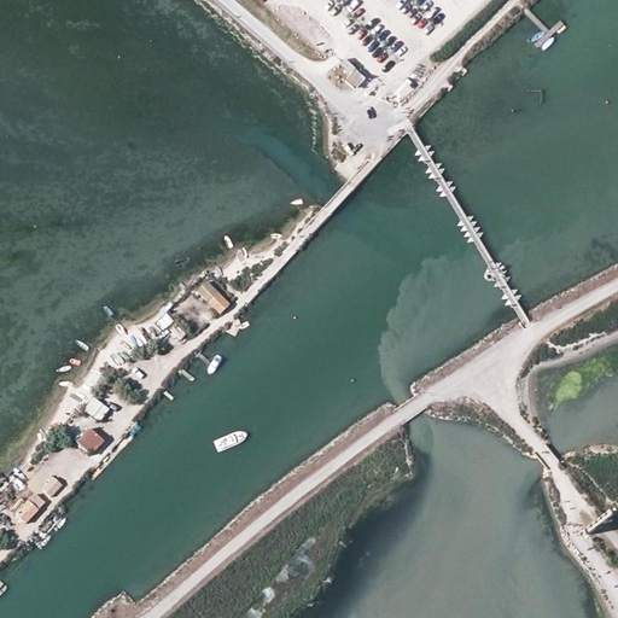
[(355,68),(347,60),(342,66),(350,75),(355,68)]
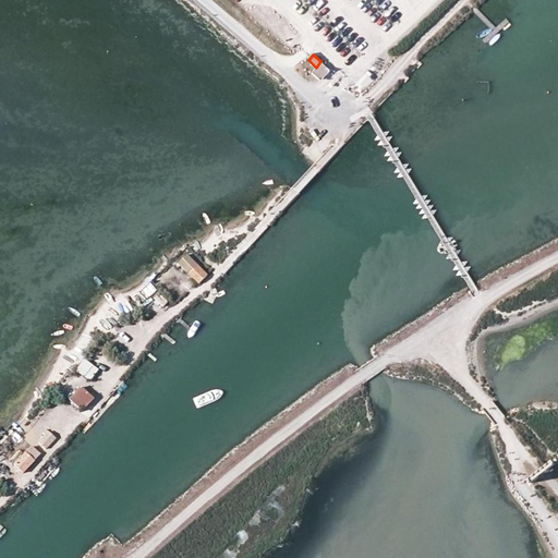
[(330,70),(320,61),(316,68),(311,73),(317,79),(323,79),(330,70)]
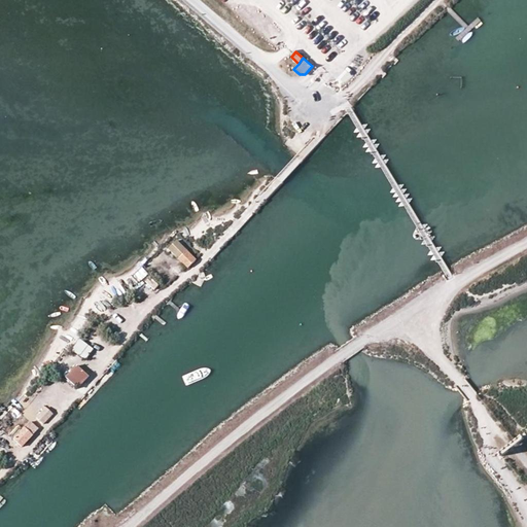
[(171,251),(178,259),(185,251),(178,245),(171,251)]
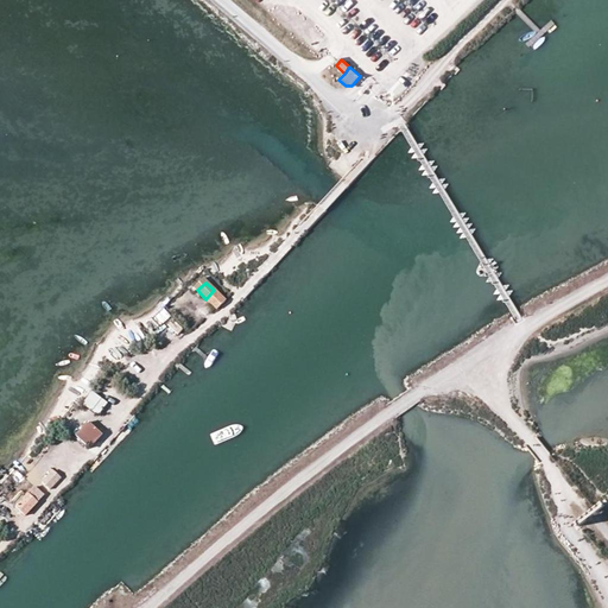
[(225,301),(214,290),(206,299),(217,310),(225,301)]
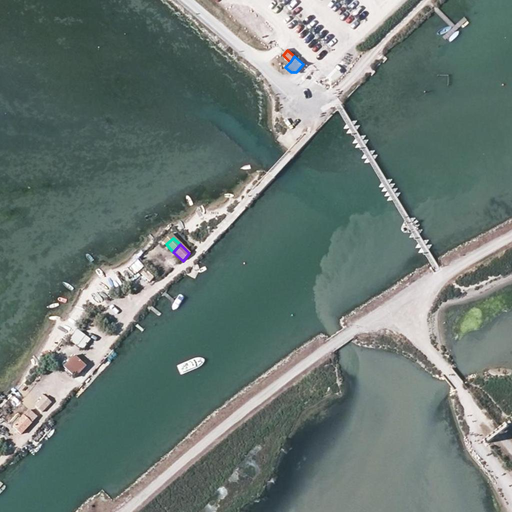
[(133,276),(144,267),(138,260),(127,269),(133,276)]
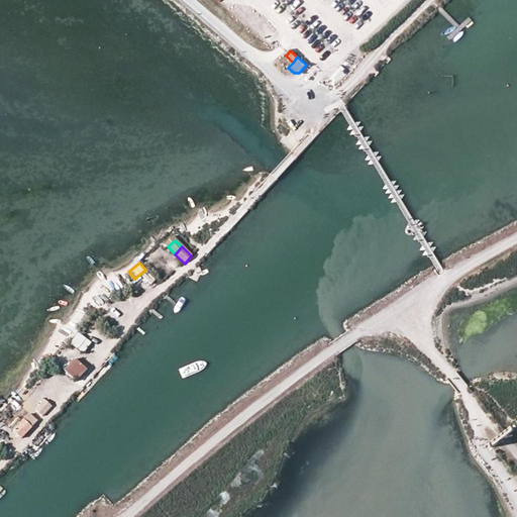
[(83,353),(92,342),(78,331),(70,343),(83,353)]
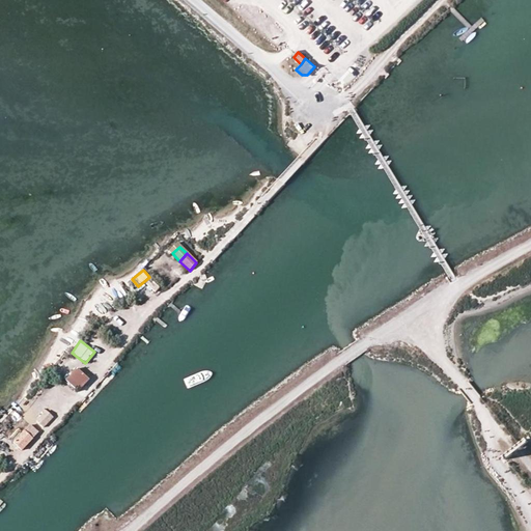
[(66,381),(78,392),(88,381),(77,370),(66,381)]
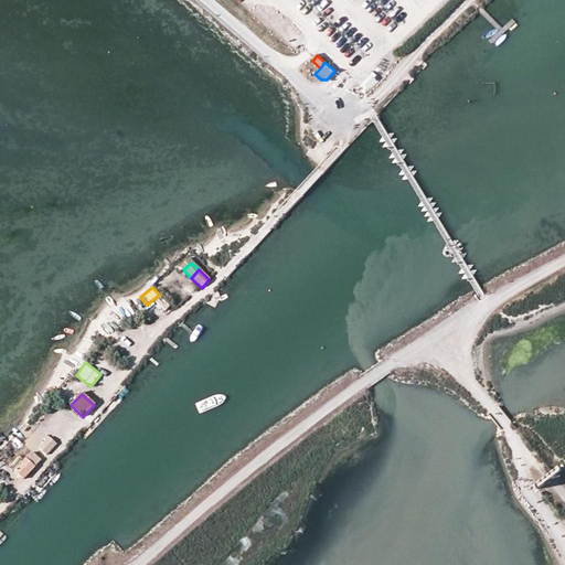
[(40,449),(46,456),(56,445),(49,438),(40,449)]
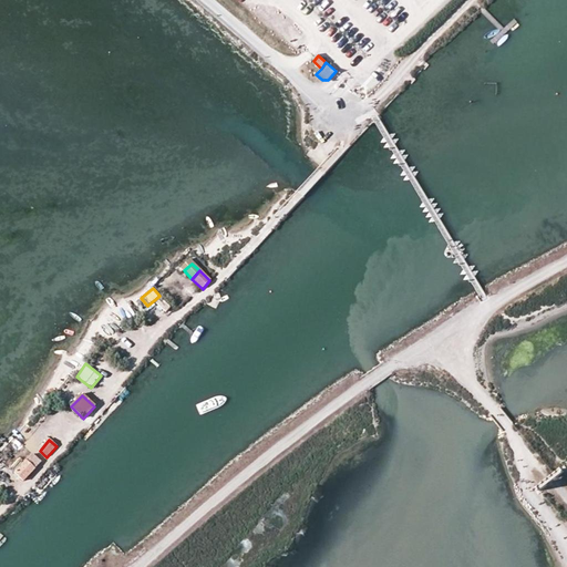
[(13,474),(23,482),(41,463),(34,457),(23,468),(20,466),(13,474)]
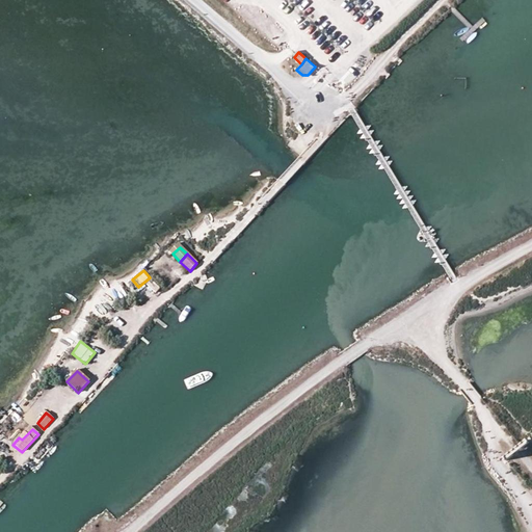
[(514,447),(503,456),(507,461),(514,455),(520,452),(531,442),(526,436),(514,447)]
